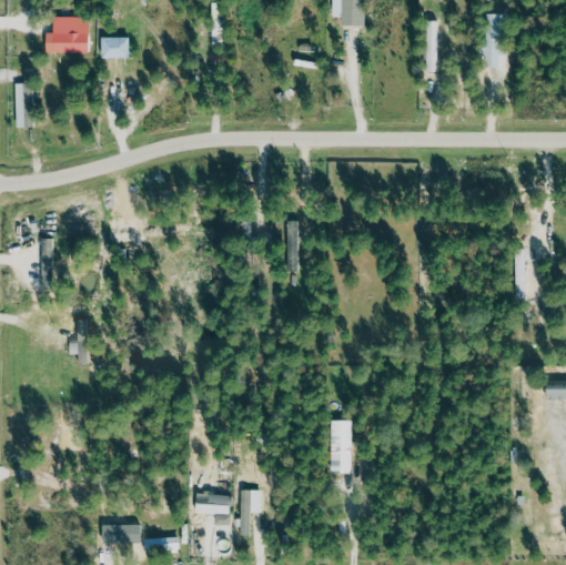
[(224,0),(226,46),(213,47),(212,0),(224,0)]
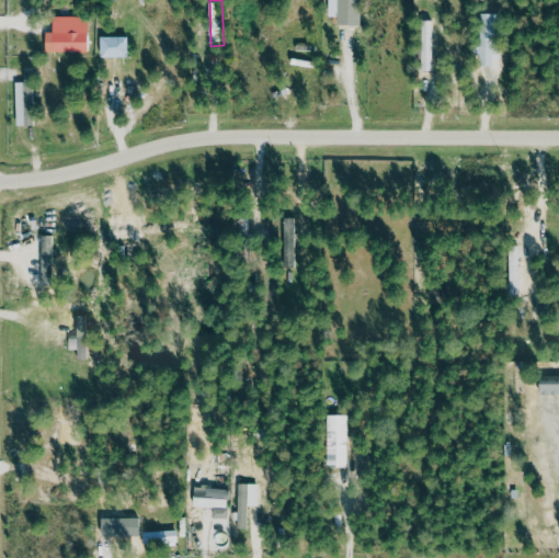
[(358,0),(360,18),(339,19),(338,0),(358,0)]
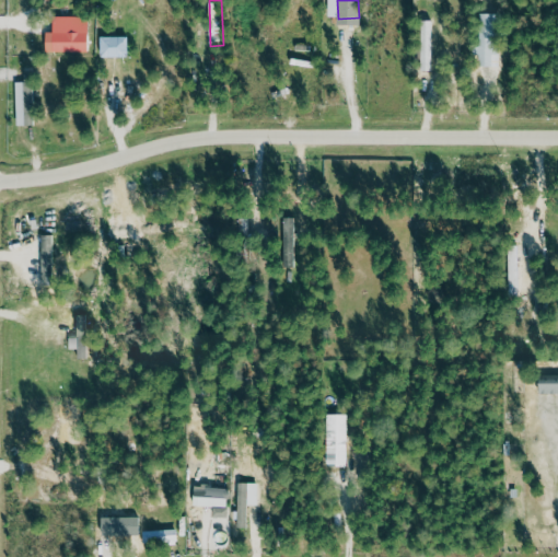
[(86,55),(53,55),(53,16),(86,16),(86,55)]
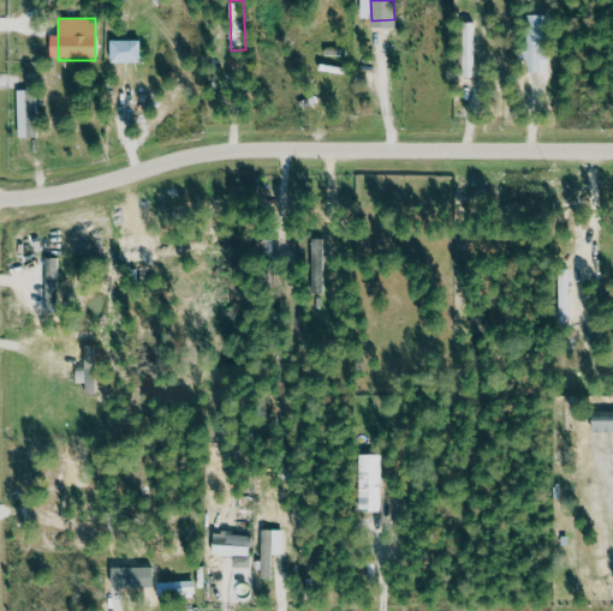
[(474,81),(460,81),(462,22),(474,23),(474,81)]
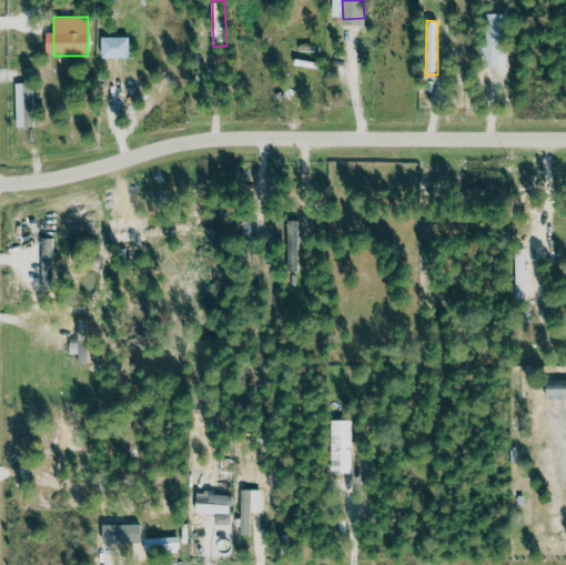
[(131,59),(103,60),(103,38),(131,38),(131,59)]
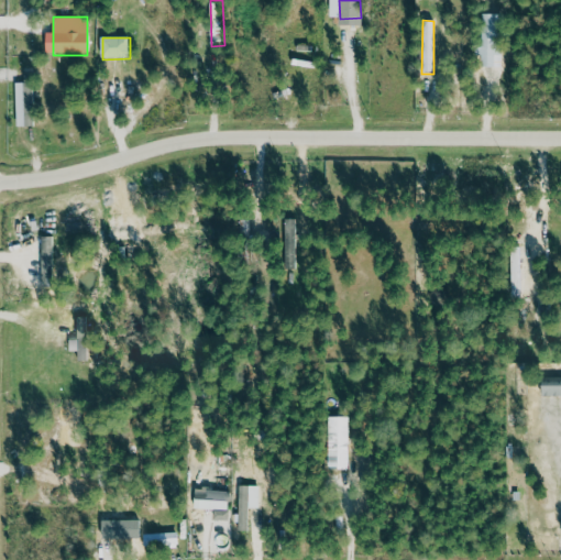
[(35,130),(25,130),(25,124),(19,125),(17,84),(24,84),(25,96),(34,96),(35,130)]
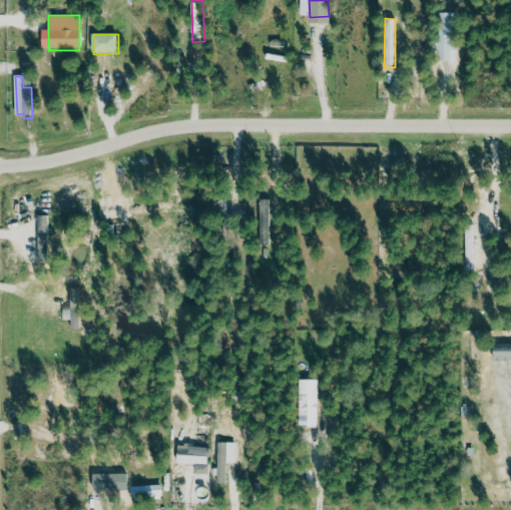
[(270,244),(261,244),(260,198),(269,198),(270,244)]
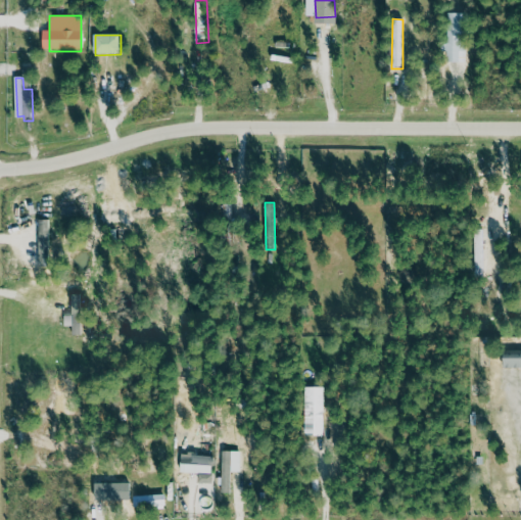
[(48,268),(38,268),(38,219),(48,219),(48,268)]
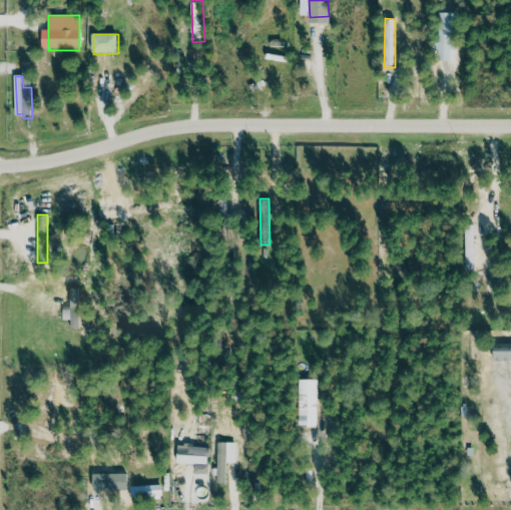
[(476,264),(463,265),(461,220),(474,220),(476,264)]
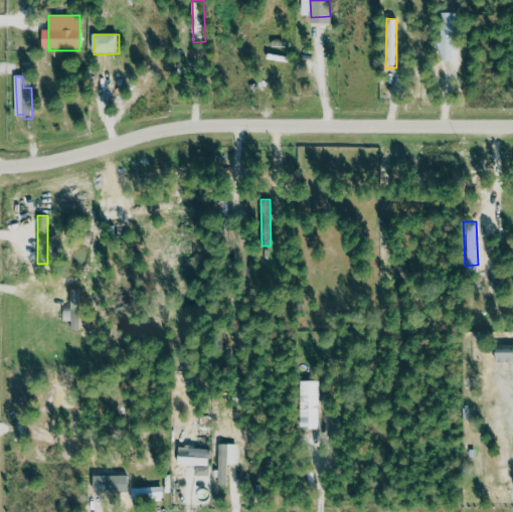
[(80,331),(70,331),(68,289),(78,289),(80,331)]
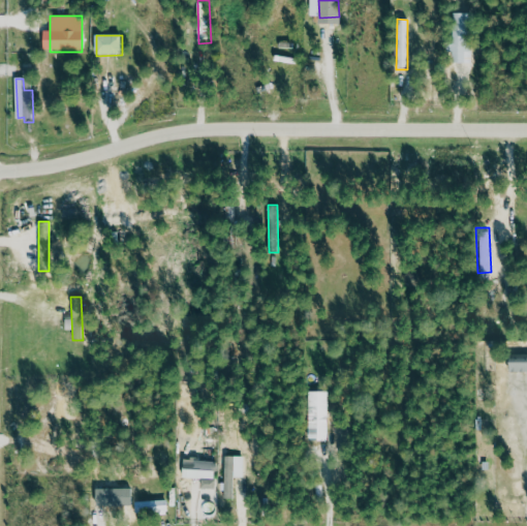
[(526,371),(510,371),(510,353),(526,353),(526,371)]
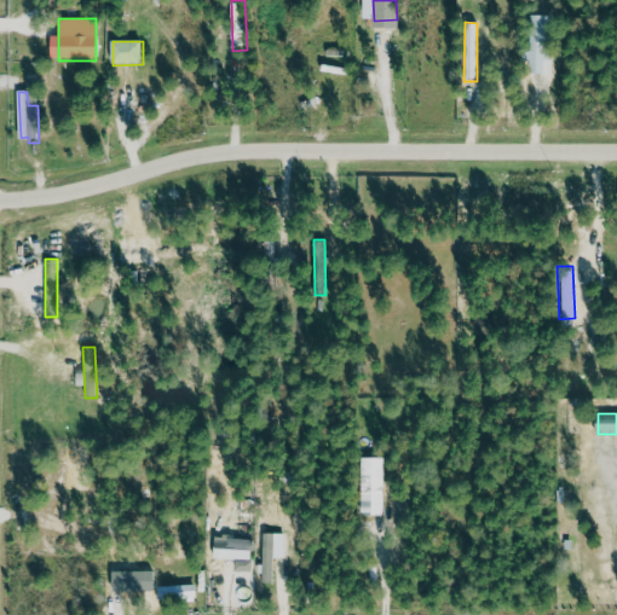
[(385,516),(359,516),(359,457),(385,457),(385,516)]
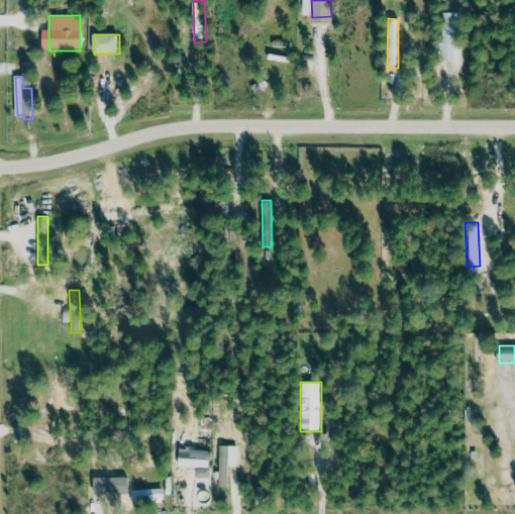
[(207,468),(192,466),(193,458),(178,455),(179,445),(210,450),(207,468)]
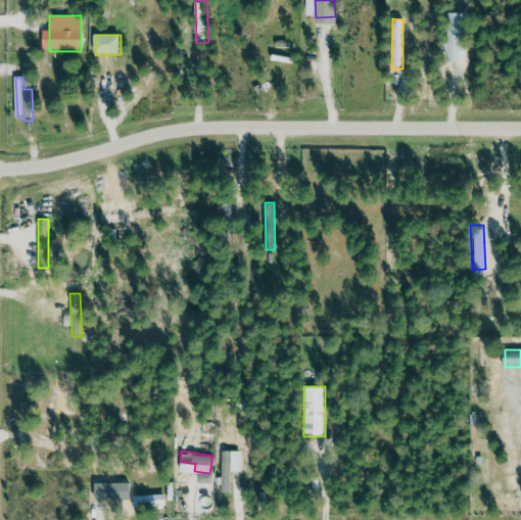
[(241,472),(231,472),(231,493),(221,493),(223,451),(242,452),(241,472)]
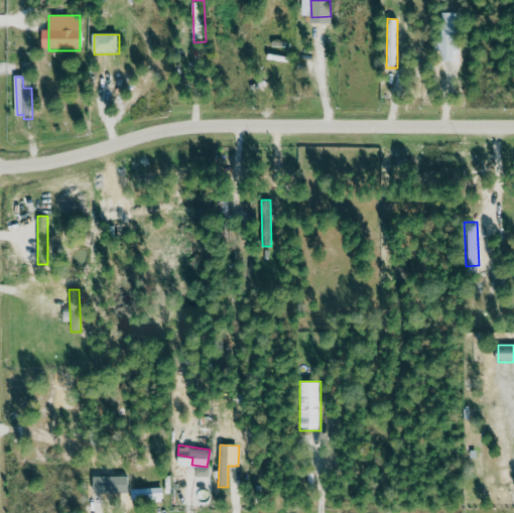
[(123,474),(123,491),(92,490),(93,473),(123,474)]
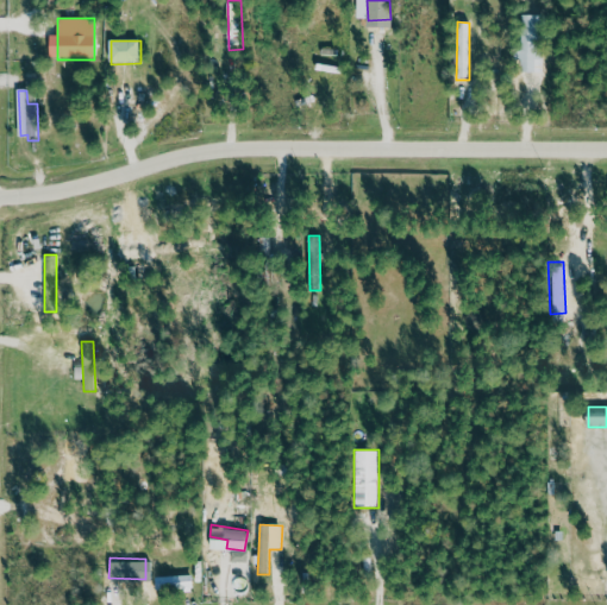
[(193,574),(194,588),(156,592),(155,577),(193,574)]
